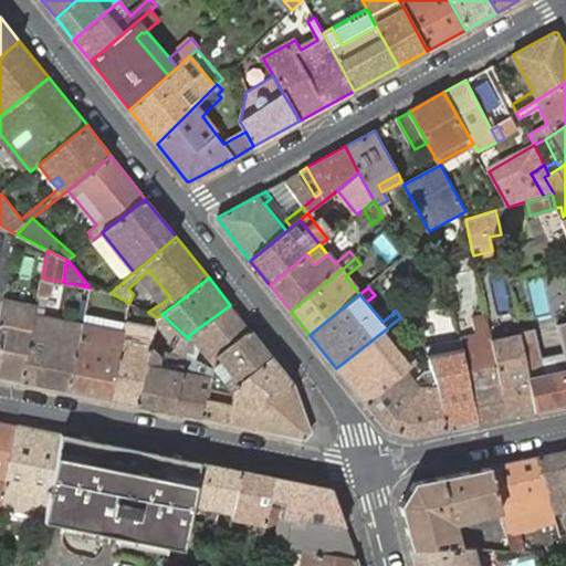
[(35,307),(3,300),(0,316),(0,376),(21,380),(33,321),(35,307)]
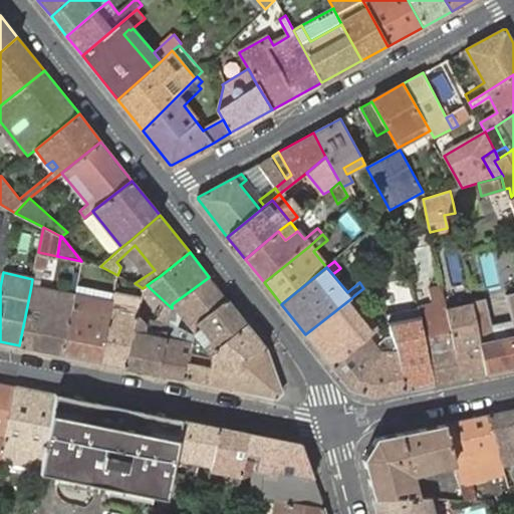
[(427,277),(429,287),(441,285),(439,275),(427,277)]
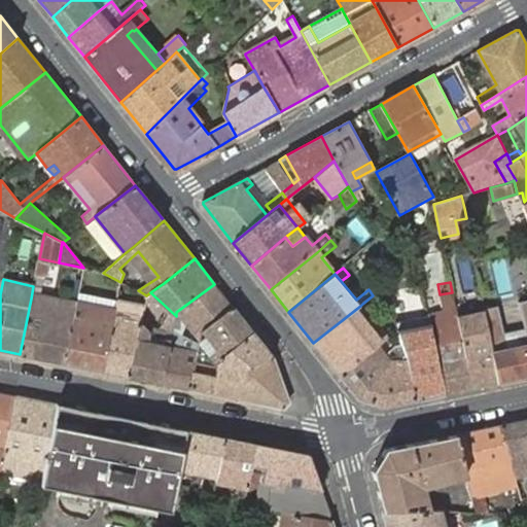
[(233,307),(214,284),(176,312),(176,316),(173,328),(182,335),(185,326),(200,344),(202,338),(203,329),(233,307)]
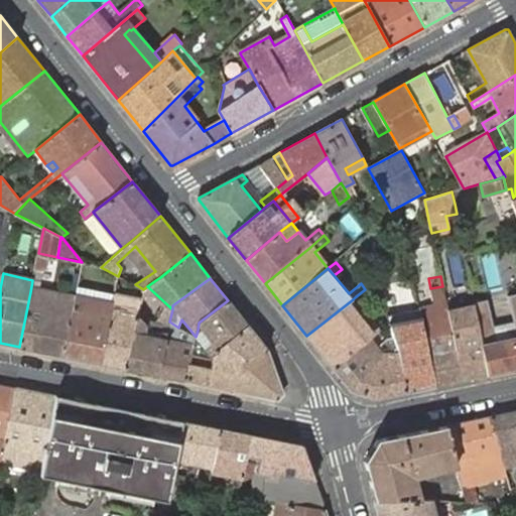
[(141,295),(143,289),(135,284),(133,290),(141,295)]
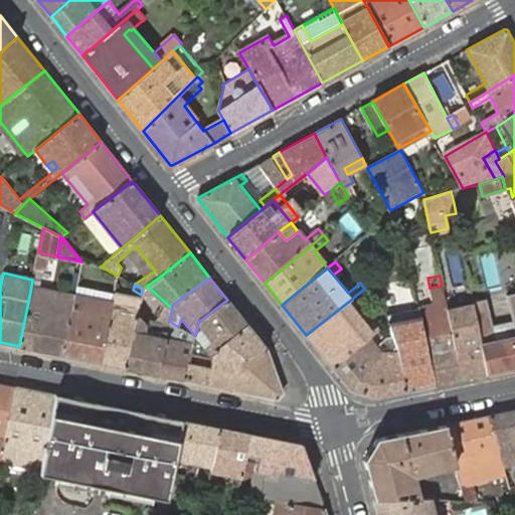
[(435,386),(461,380),(447,313),(445,299),(442,286),(430,288),(434,304),(417,308),(417,310),(421,323),(435,386)]
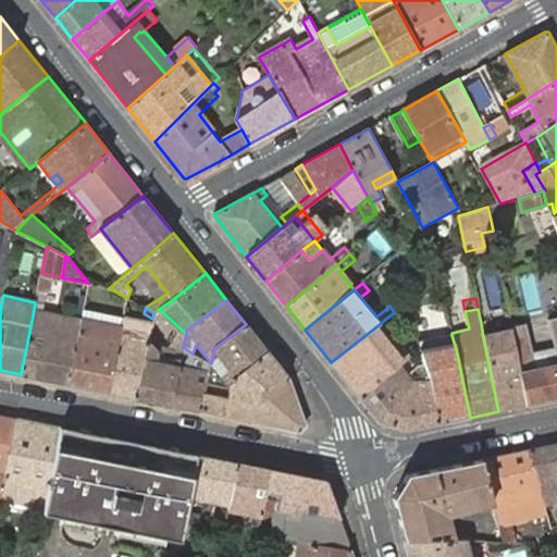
[(21,374),(69,384),(81,324),(82,320),(35,310),(33,316),(21,374)]
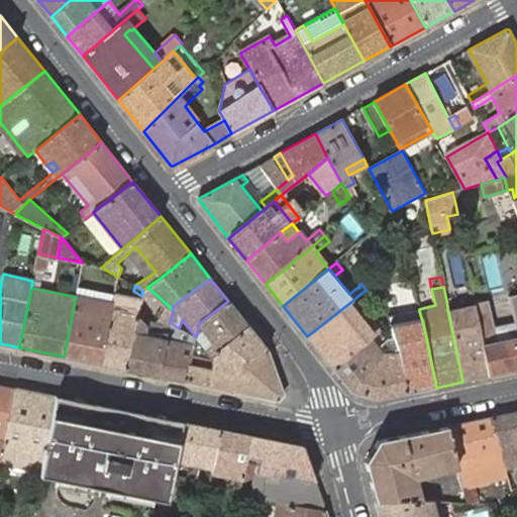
[(78,288),(76,295),(112,303),(114,295),(78,288)]
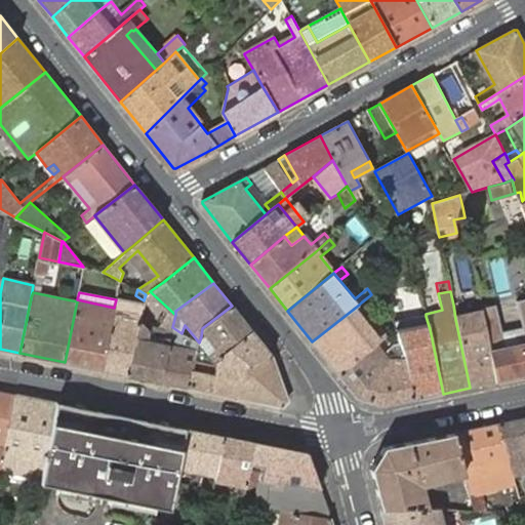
[(494,304),(482,307),(483,313),(496,382),(524,375),(524,297),(517,299),(524,330),(524,341),(503,347),(501,336),(494,304)]
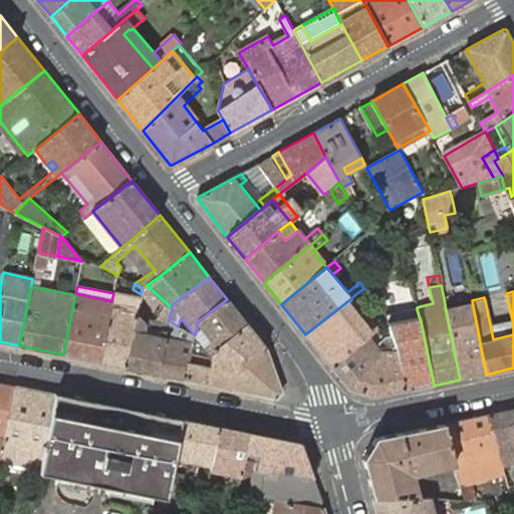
[(470,292),(444,298),(446,312),(465,308),(464,301),(472,300),(470,292)]
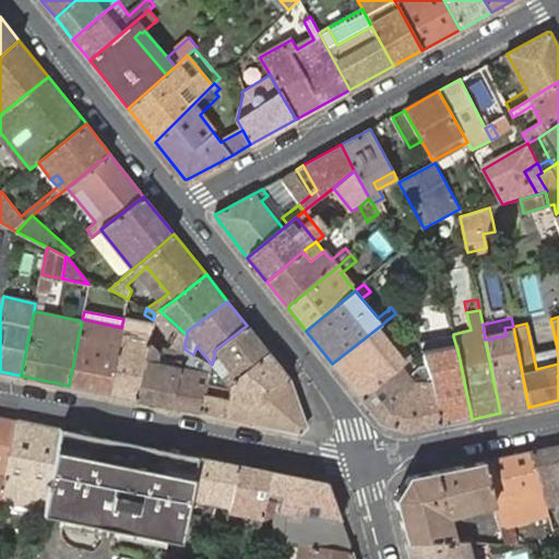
[(121,328),(82,319),(81,325),(69,385),(109,394),(121,328)]
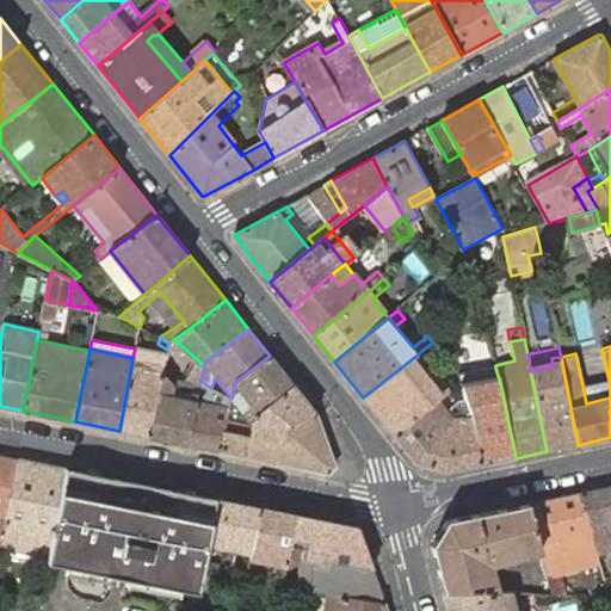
[(167,355),(135,349),(133,358),(119,431),(149,437),(162,372),(167,355)]
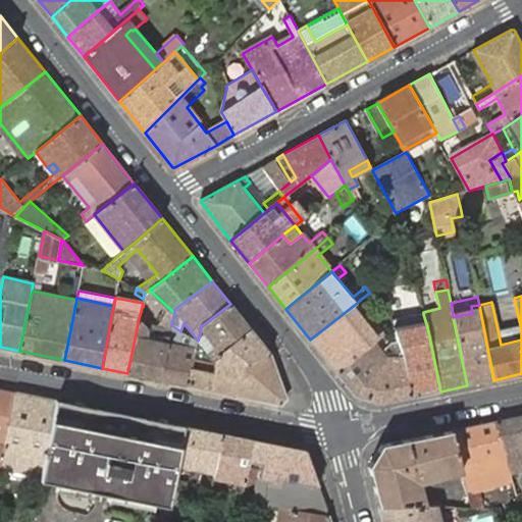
[(336,373),(382,334),(361,308),(357,303),(310,340),(336,373)]
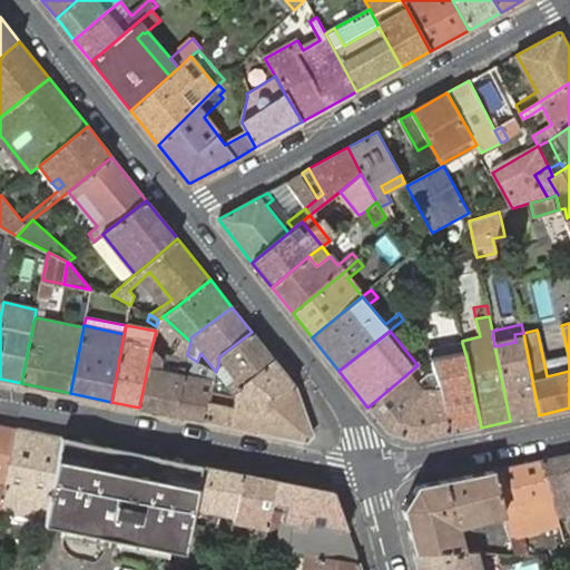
[(273,359),(252,332),(219,356),(218,365),(237,387),(273,359)]
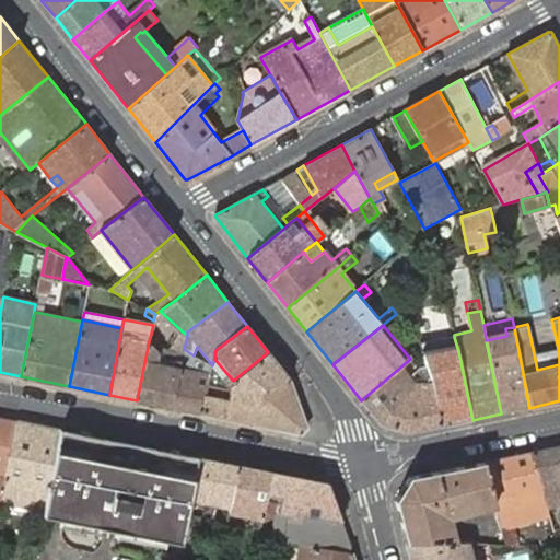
[(501,413),(529,408),(515,334),(514,327),(505,328),(506,336),(486,340),(501,413)]
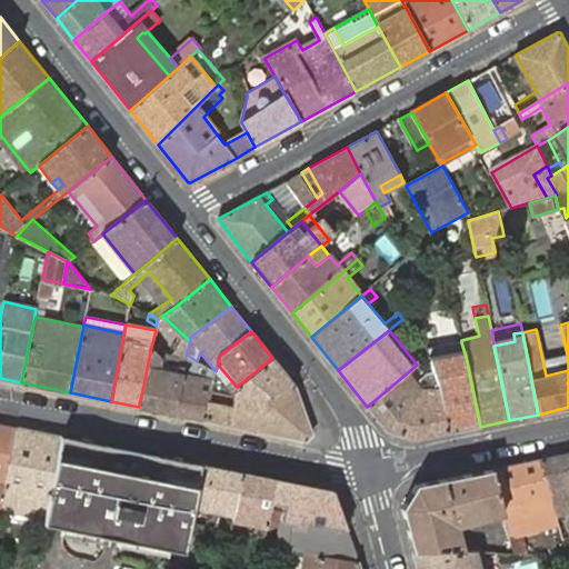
[(447,433),(480,427),(466,357),(461,342),(426,349),(427,355),(431,372),(447,433)]
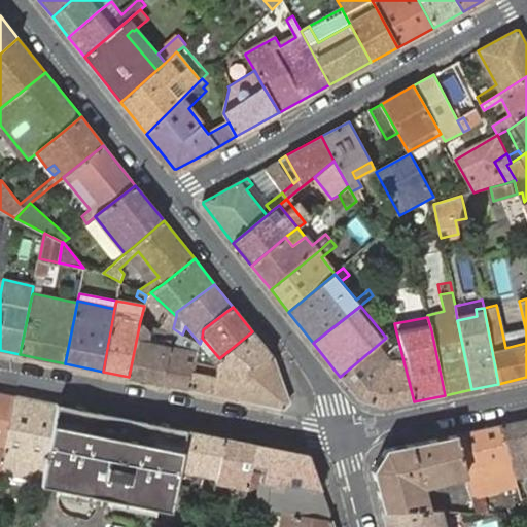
[(162,383),(173,328),(140,321),(129,377),(162,383)]
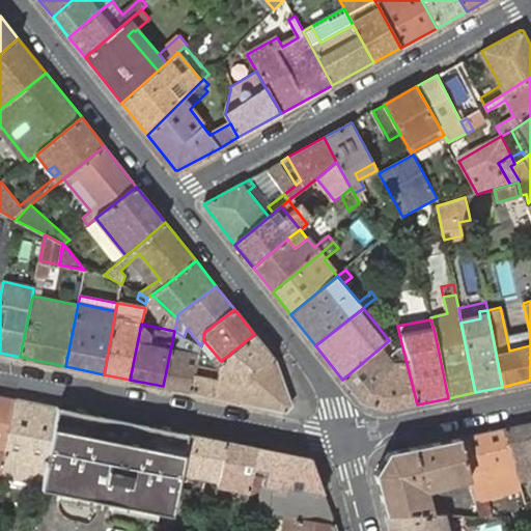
[(184,337),(174,331),(163,386),(192,392),(198,364),(199,356),(201,350),(184,337)]
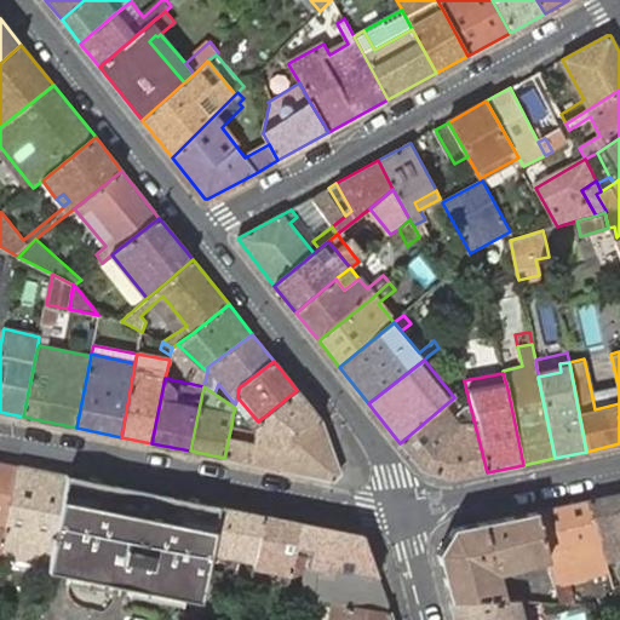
[(320,420),(297,390),(258,422),(256,430),(296,438),(320,420)]
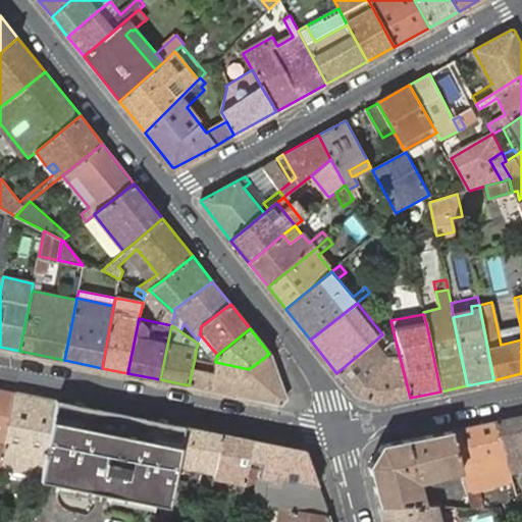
[(521,340),(521,329),(499,334),(501,345),(521,340)]
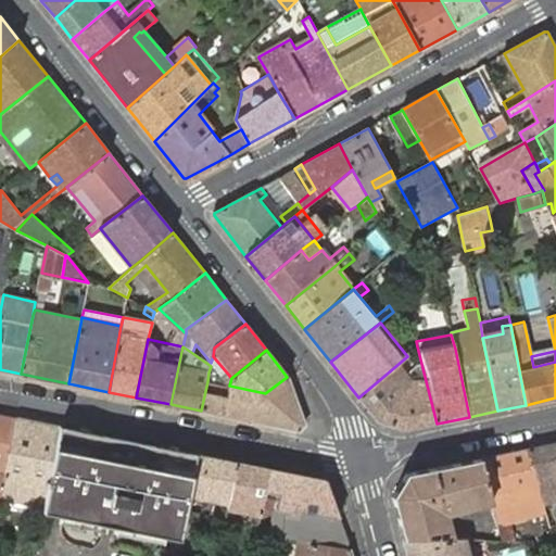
[(378,421),(393,427),(401,408),(399,396),(412,379),(407,374),(404,369),(413,362),(407,356),(358,397),(378,421)]
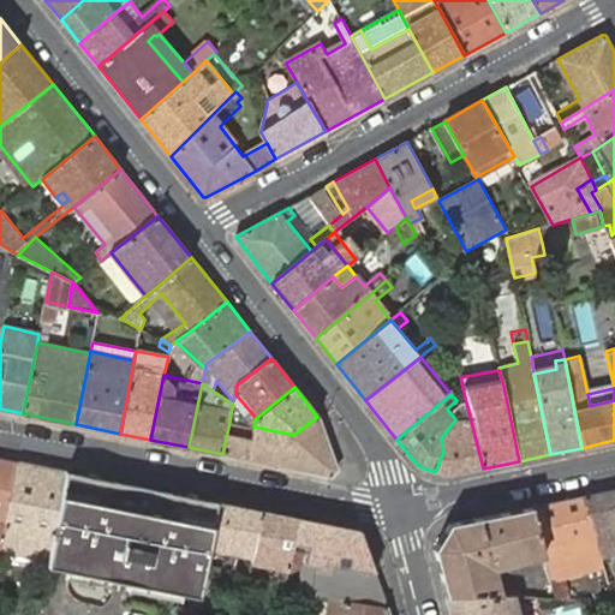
[(447,476),(483,469),(466,402),(460,405),(466,419),(457,421),(455,419),(441,439),(443,452),(435,472),(447,476)]
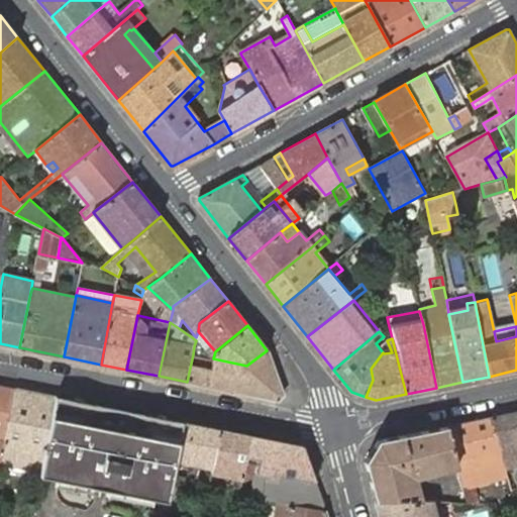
[(269,351),(267,350),(246,366),(213,358),(193,354),(187,382),(233,391),(279,400),(284,394),(269,351)]
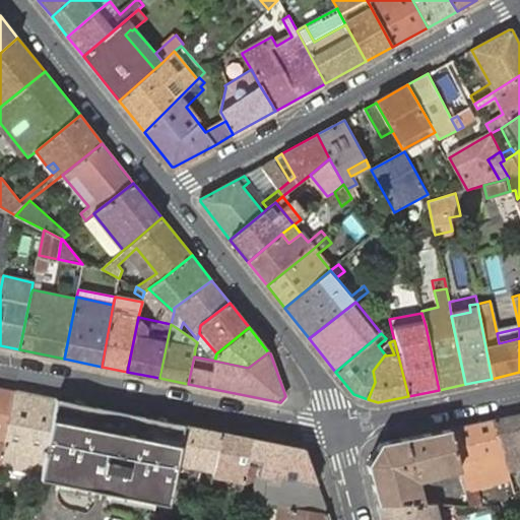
[(0,466),(15,390),(0,387),(0,466)]
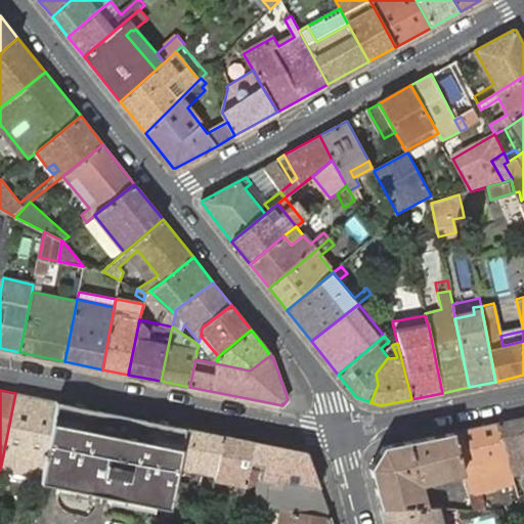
[(0,470),(40,477),(55,401),(15,393),(0,470)]
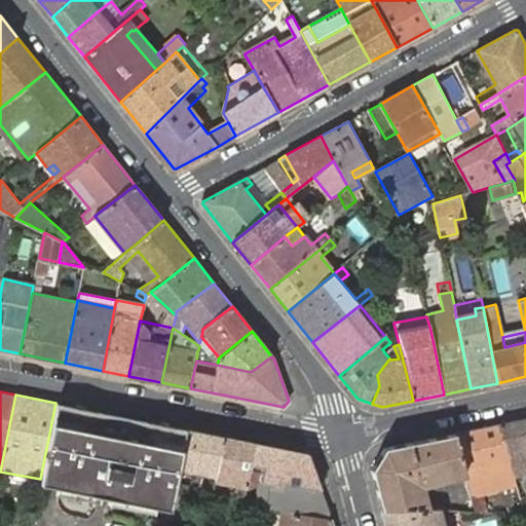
[(61,488),(170,509),(174,493),(180,467),(187,429),(152,422),(116,415),(63,404),(55,403),(40,479),(39,483),(46,485),(61,488)]
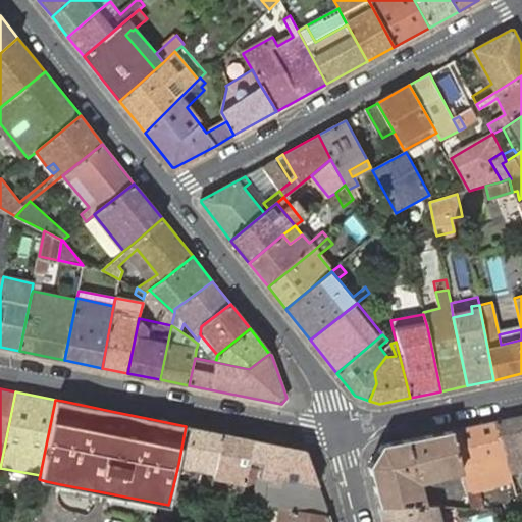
[(510,473),(515,494),(521,492),(521,484),(518,470),(521,469),(521,415),(494,421),(510,473)]
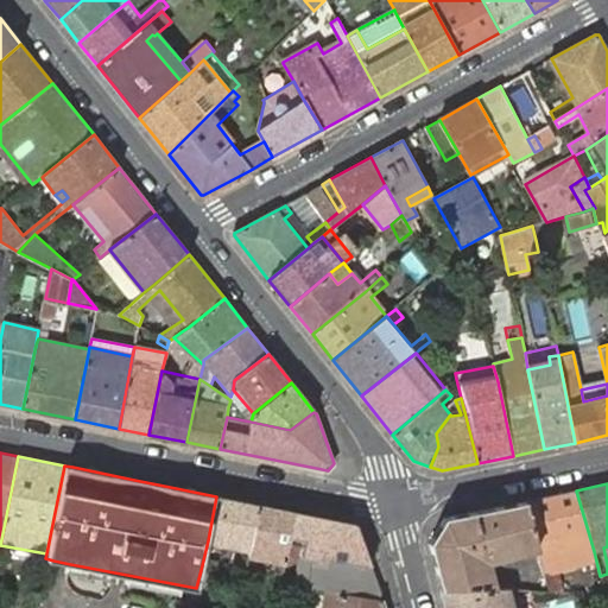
[(549,590),(563,590),(556,565),(583,557),(582,555),(594,551),(576,491),(524,501),(537,546),(549,590)]
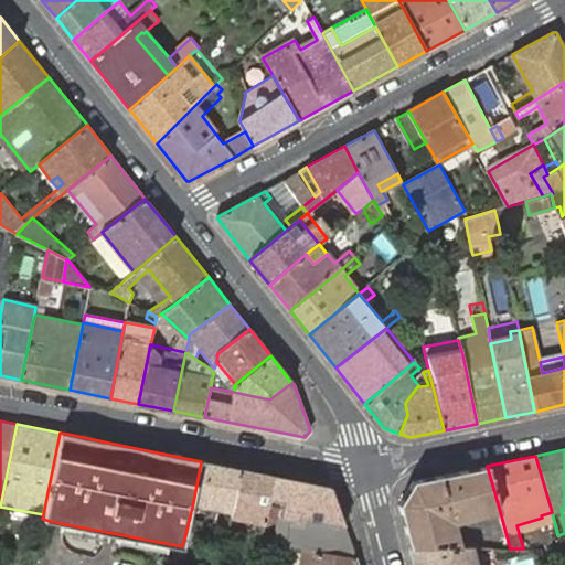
[(242,469),(201,461),(193,502),(233,510),(242,469)]
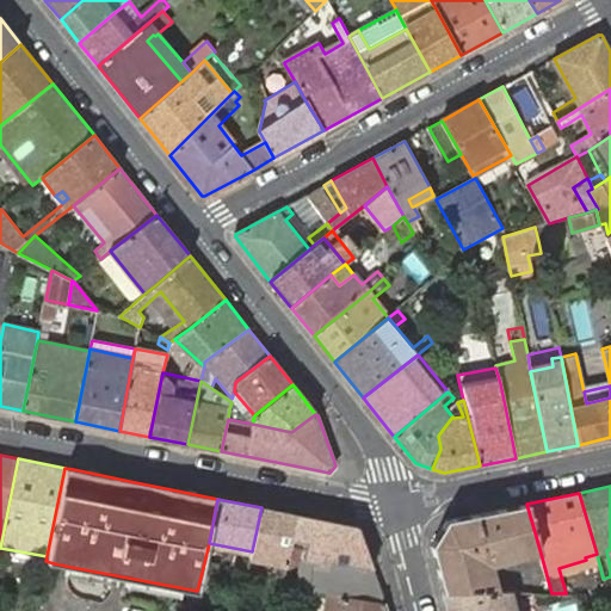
[(431,545),(443,592),(495,592),(488,565),(539,549),(526,504),(446,520),(431,545)]
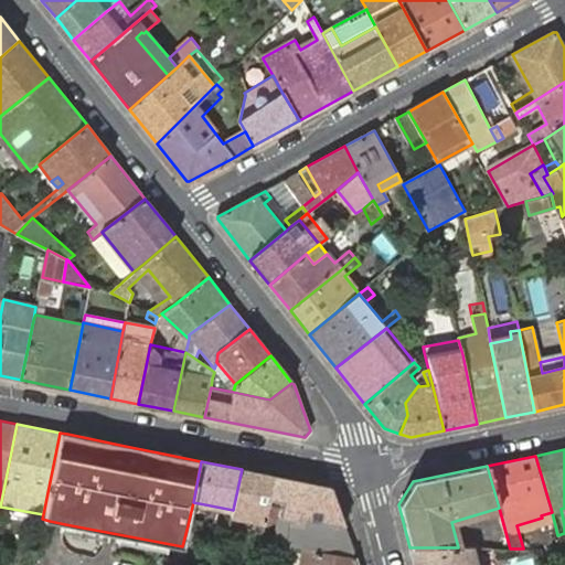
[(274,476),(242,469),(233,510),(233,516),(257,522),(255,531),(263,532),(274,476)]
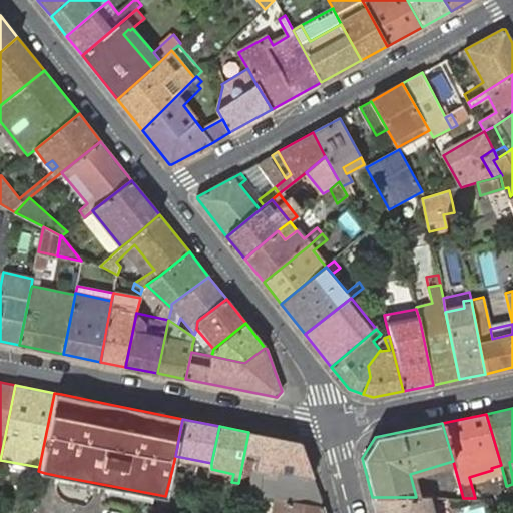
[(299,442),(248,432),(238,483),(236,492),(264,497),(276,499),(323,506),(313,477),(301,444),(299,442)]
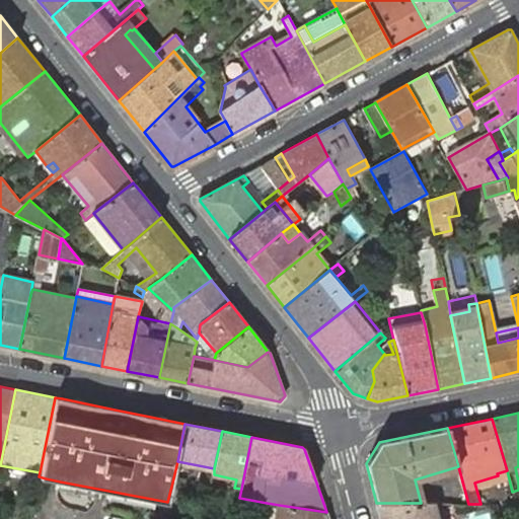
[(276,518),(279,505),(267,503),(263,518),(276,518)]
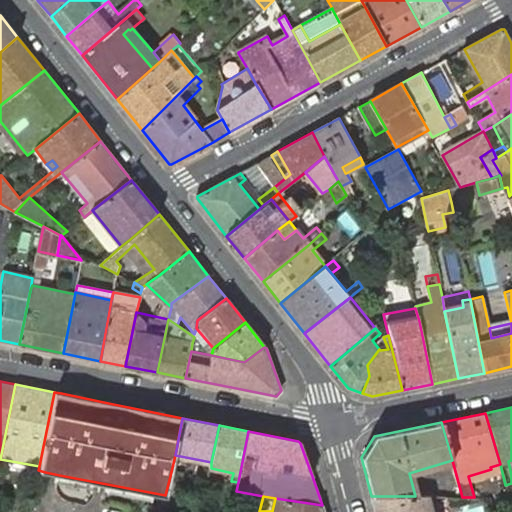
[(371,496),(374,511),(430,511),(427,497),(415,496),(371,496)]
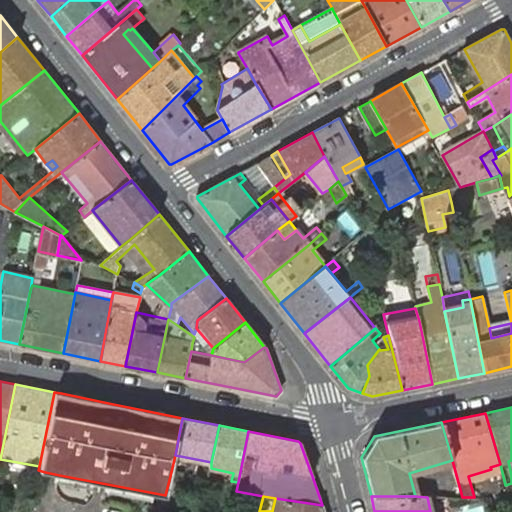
[(324,511),(323,508),(322,505),(275,498),(272,511),(324,511)]
